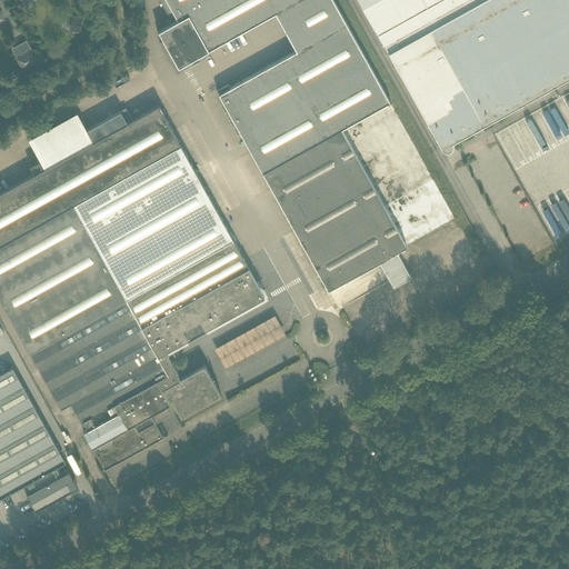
[(175,68),(297,0),(160,0),(162,5),(168,1),(178,19),(158,30),(162,38),(159,40),(175,68)]
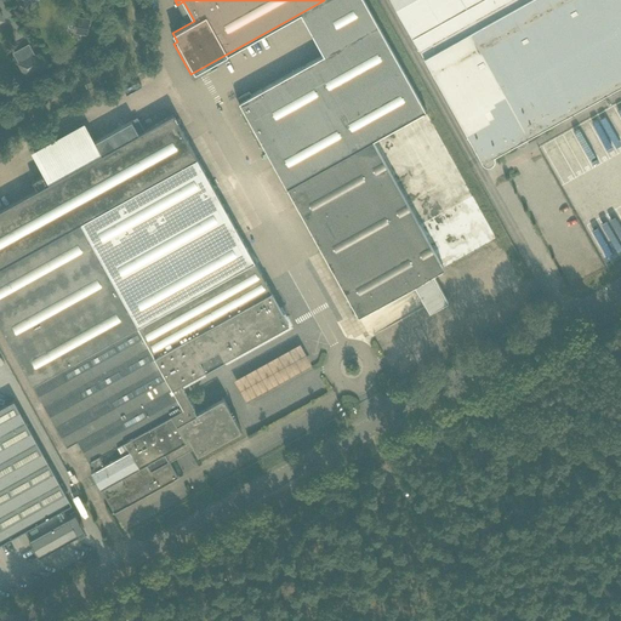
[(86,35),(90,20),(80,18),(78,33),(86,35)]
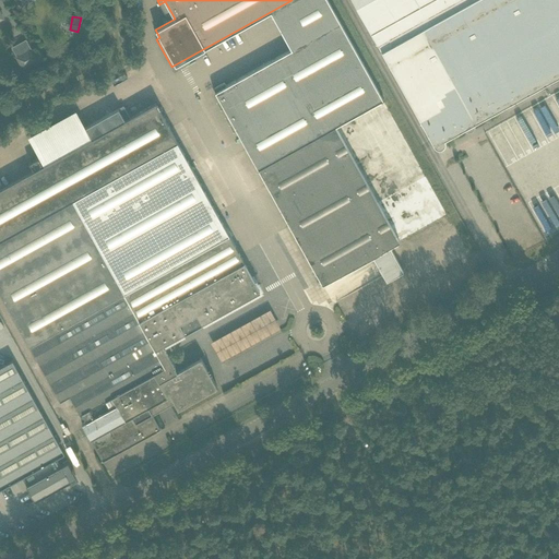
[(224,83),(213,88),(258,169),(334,127),(382,99),(340,22),(290,49),(225,85),(224,83)]
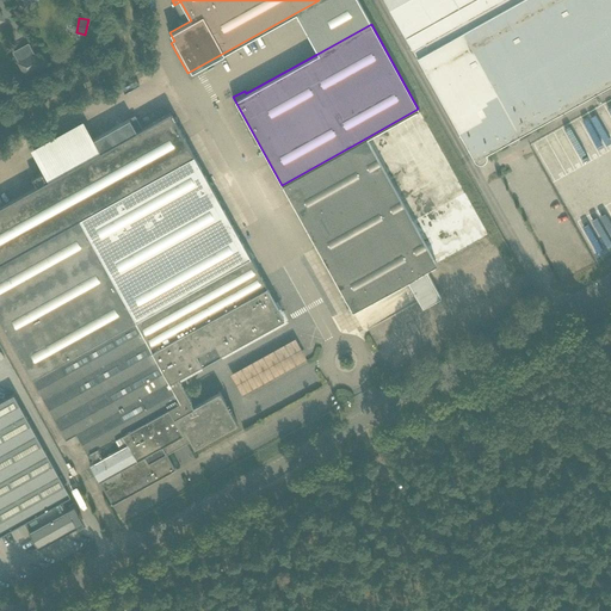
[(610,25),(445,119),(514,245),(582,207),(596,229),(610,221),(610,25)]
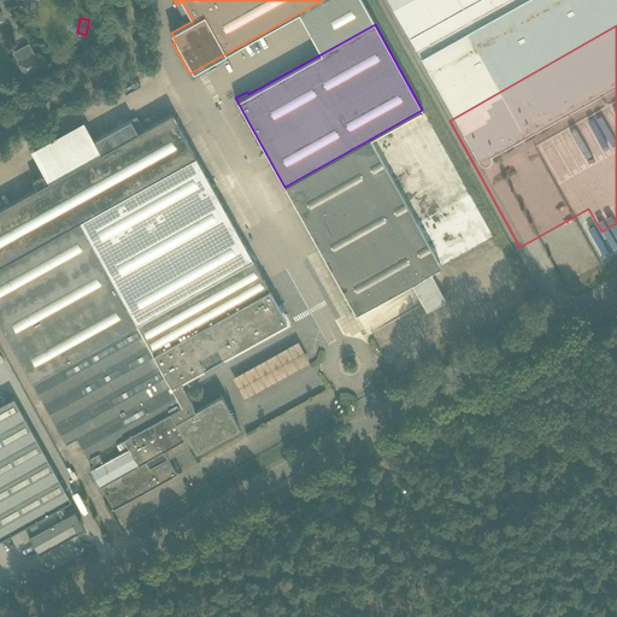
[(42,66),(35,53),(17,63),(24,76),(42,66)]
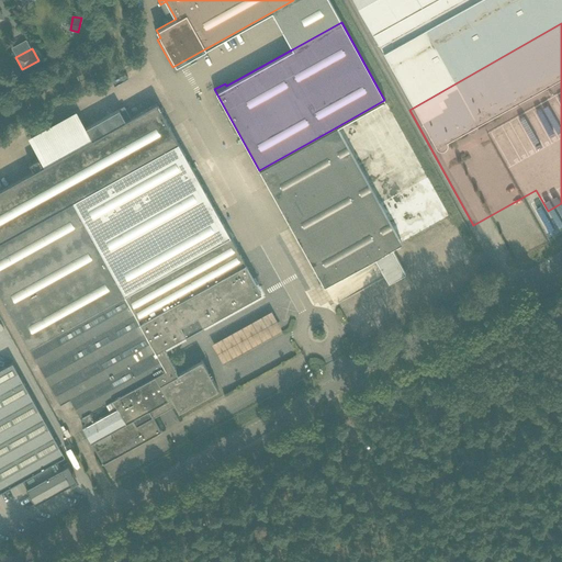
[(156,103),(139,113),(131,117),(124,107),(86,127),(92,139),(87,142),(85,138),(69,147),(71,150),(44,166),(40,158),(29,164),(33,171),(0,190),(0,295),(60,404),(69,398),(80,417),(82,416),(86,424),(82,426),(103,463),(161,431),(148,408),(170,396),(178,412),(218,389),(202,360),(178,373),(175,369),(176,369),(163,346),(191,330),(261,292),(156,103)]
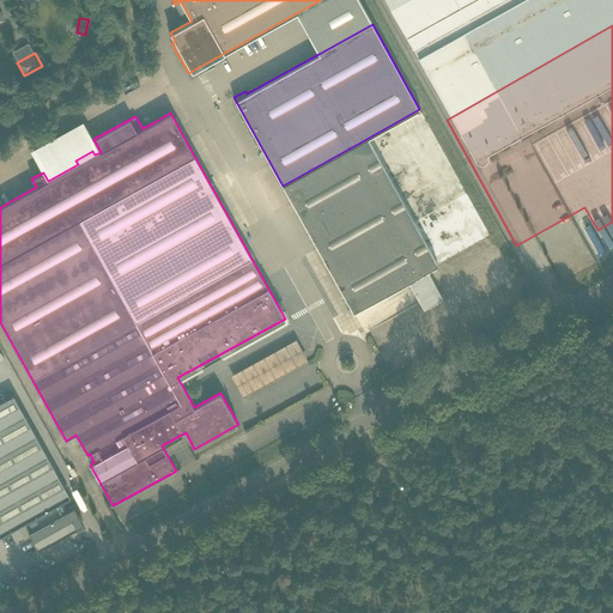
[(366,139),(283,186),(353,313),(408,281),(424,308),(442,298),(428,271),(437,265),(366,139)]
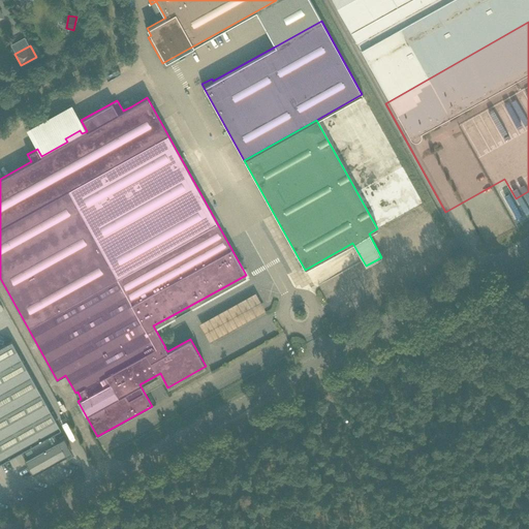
[(257,292),(199,321),(209,340),(267,312),(257,292)]
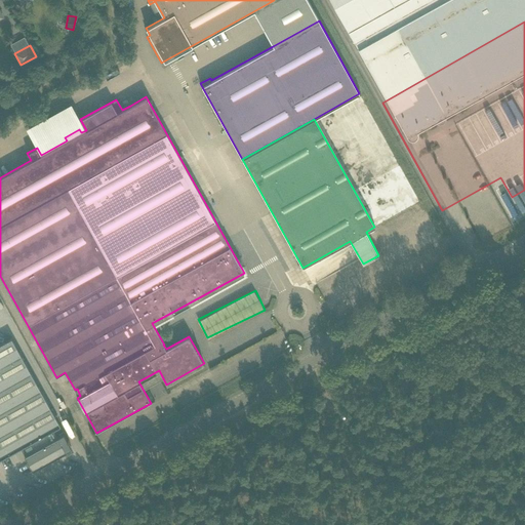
[(29,462),(33,470),(41,465),(42,467),(43,466),(42,465),(65,451),(66,453),(67,452),(66,450),(71,448),(68,441),(68,440),(68,439),(67,440),(63,433),(57,436),(53,430),(59,426),(11,338),(0,344),(0,458),(21,448),(25,454),(28,461),(27,462),(27,463),(29,462)]
